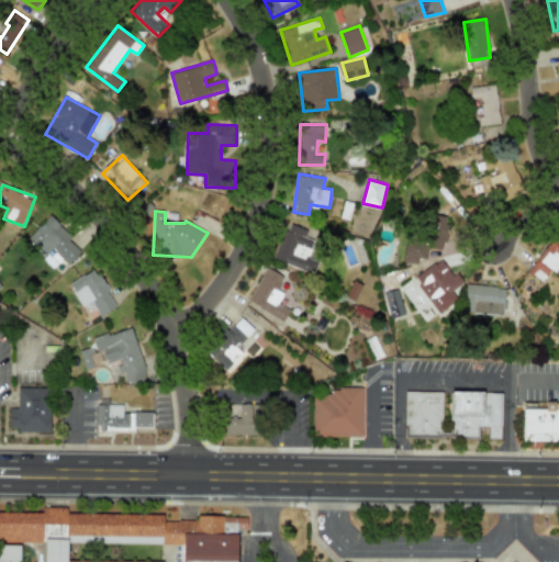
[(405,260),(428,262),(429,248),(445,249),(449,216),(428,213),(425,235),(409,234),(405,260)]
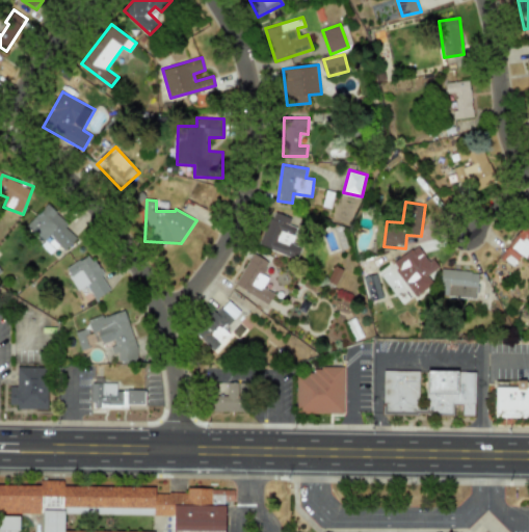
[(49,205),(28,223),(44,241),(51,234),(65,249),(79,237),(49,205)]
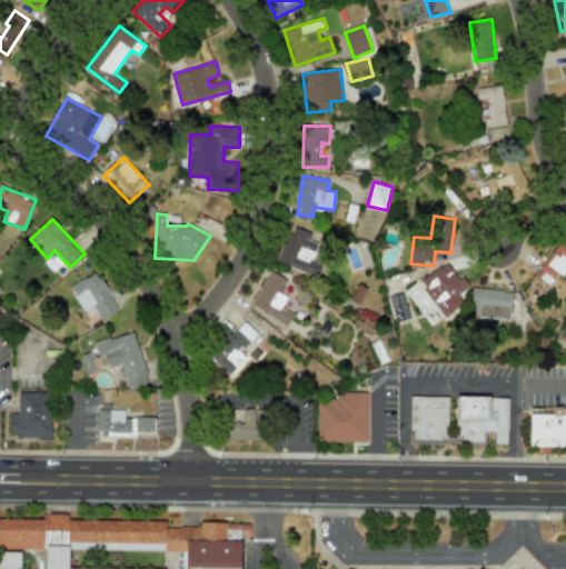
[(319,243),(310,240),(314,232),(293,225),(279,262),(319,277),(324,263),(314,260),(319,243)]
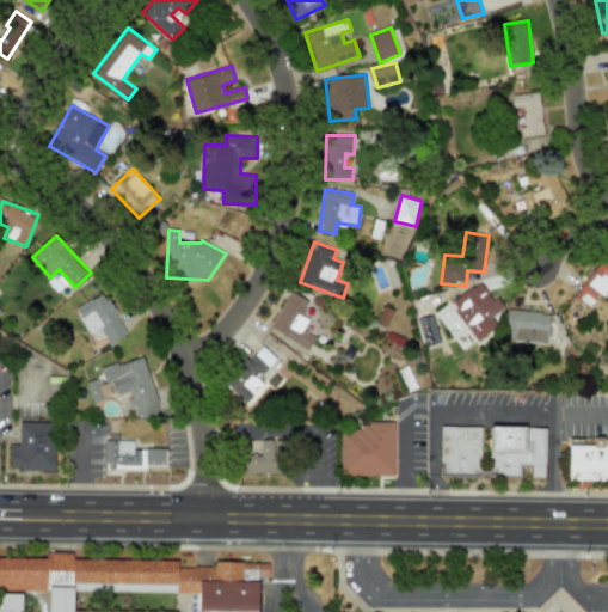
[(607,256),(576,294),(590,306),(601,293),(607,298),(607,256)]
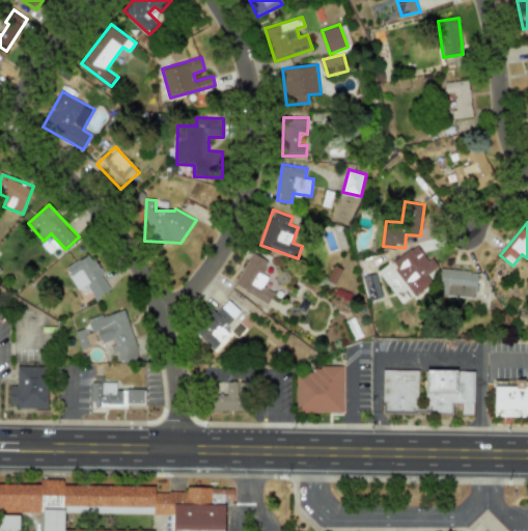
[(59,245),(51,235),(42,243),(50,253),(59,245)]
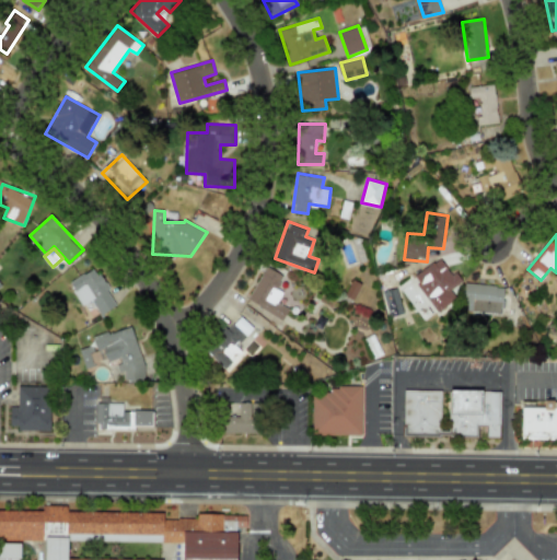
[(457,298),(451,290),(461,282),(441,256),(414,278),(439,312),(457,298)]
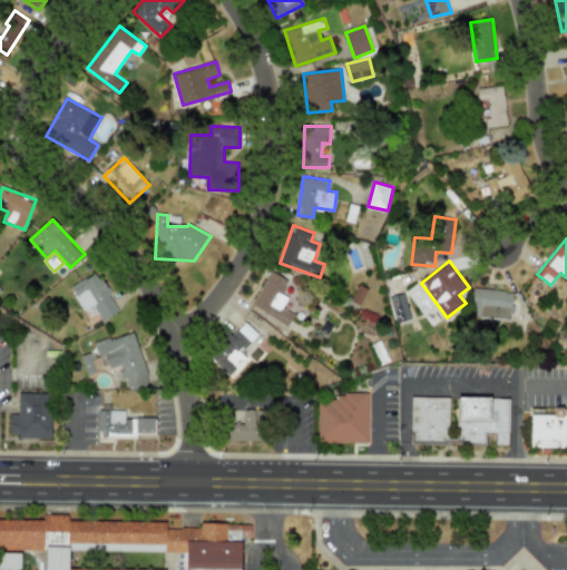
[(290,281),(272,271),(253,305),(289,325),(294,314),(283,307),(289,297),(282,294),(290,281)]
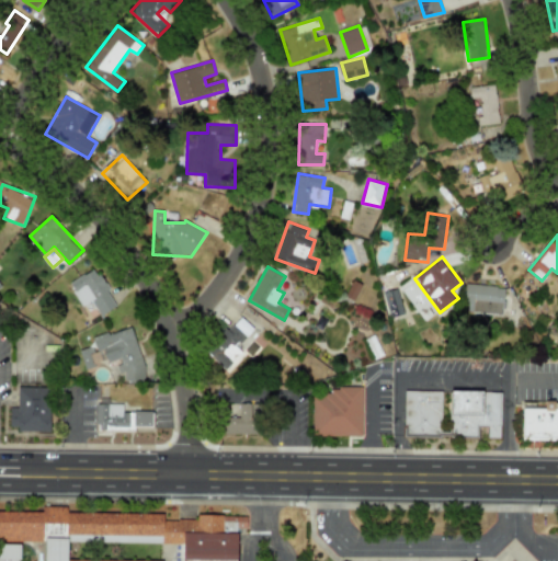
[(118,305),(95,267),(69,283),(83,306),(93,300),(102,316),(118,305)]
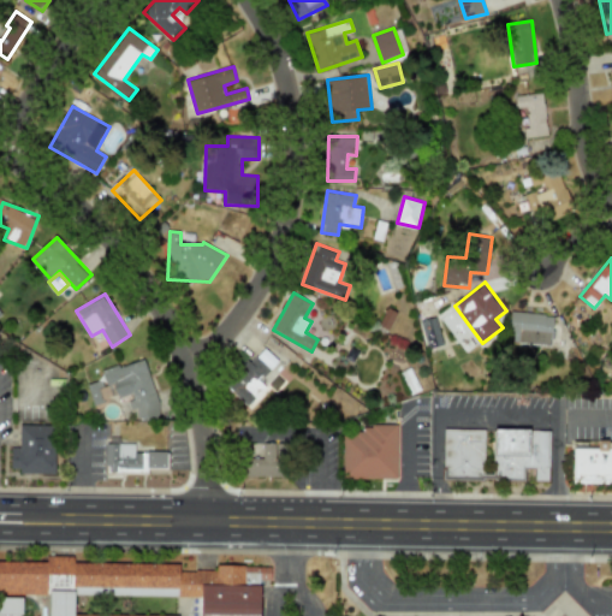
[(553,314),(511,312),(511,343),(552,344),(553,314)]
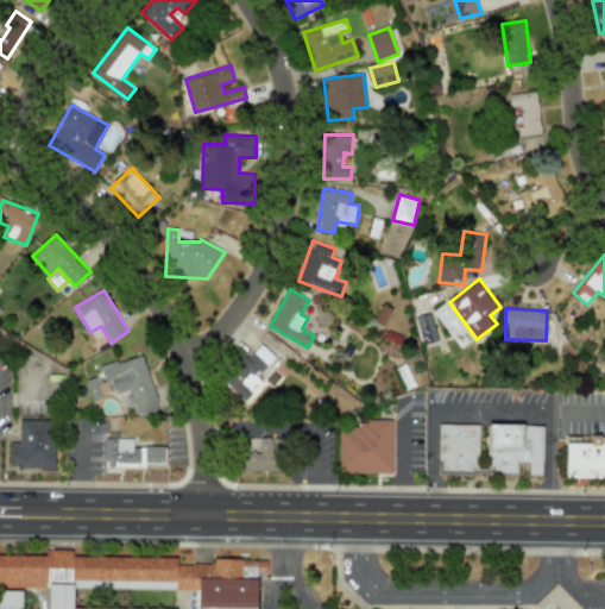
[(439,341),(434,314),(417,316),(422,344),(439,341)]
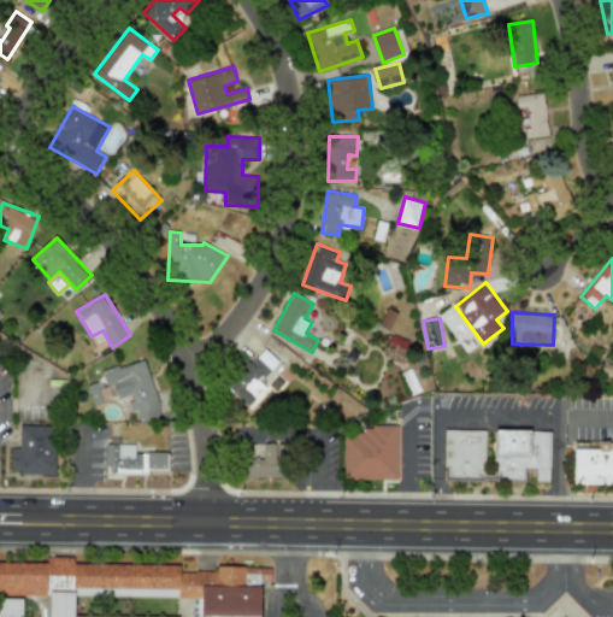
[(225,385),(249,406),(269,386),(266,383),(269,381),(265,377),(281,362),(266,348),(253,362),(249,359),(225,385)]
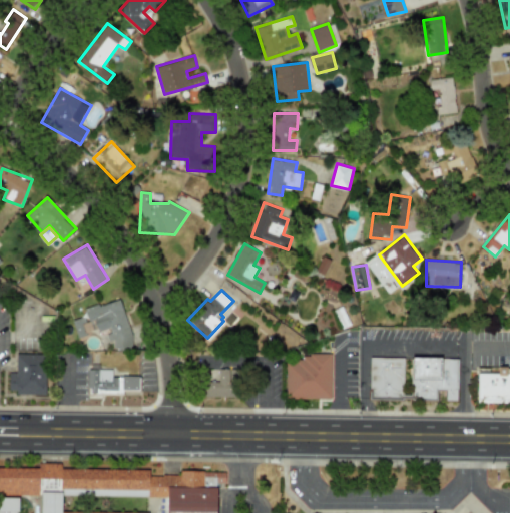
[(88,309),(96,333),(108,329),(113,342),(133,335),(120,298),(88,309)]
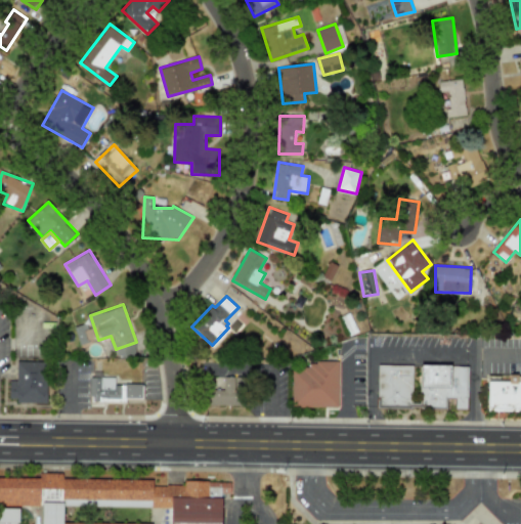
[(47,402),(48,361),(18,360),(17,381),(10,380),(10,401),(47,402)]
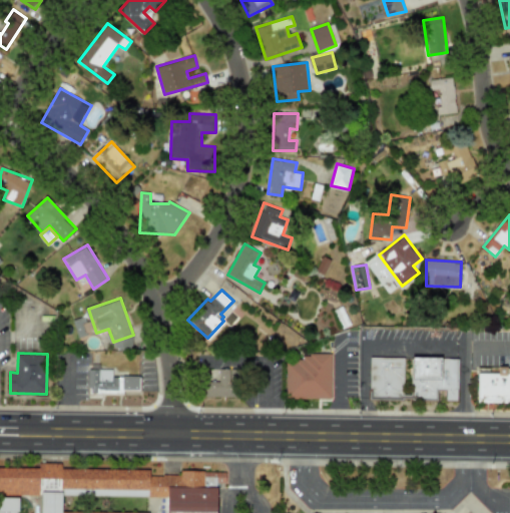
[(333,357),(288,356),(287,398),(332,399),(333,357)]
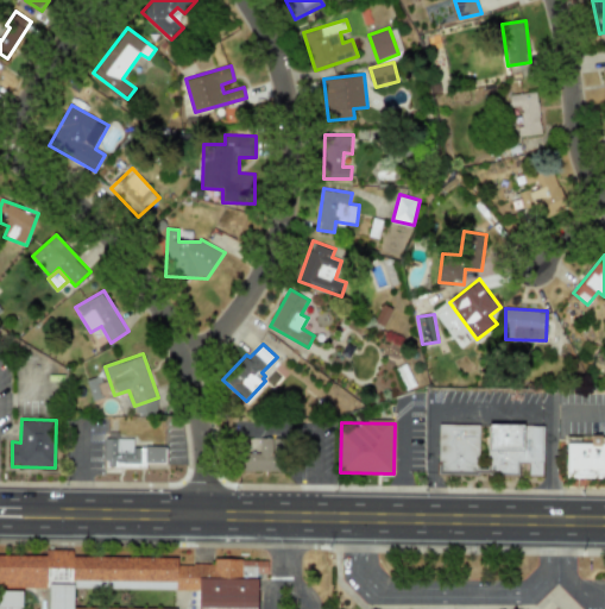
[(544,425),(485,424),(485,425),(441,424),(440,472),(520,473),(520,462),(529,462),(529,475),(543,475),(544,425)]
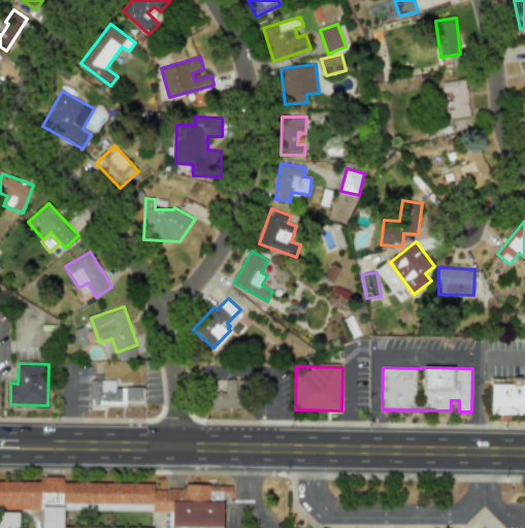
[(492,384),(492,414),(524,414),(524,384),(522,384),(522,377),(513,376),(513,384),(492,384)]
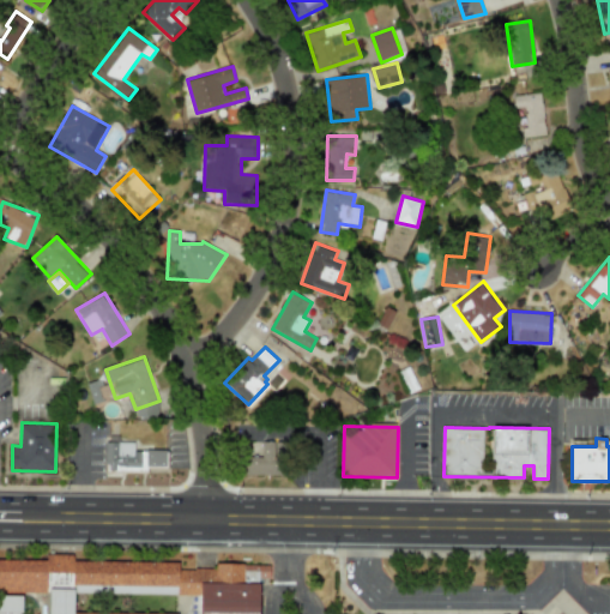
[(136,443),(107,441),(107,469),(168,470),(168,450),(136,450),(136,443)]
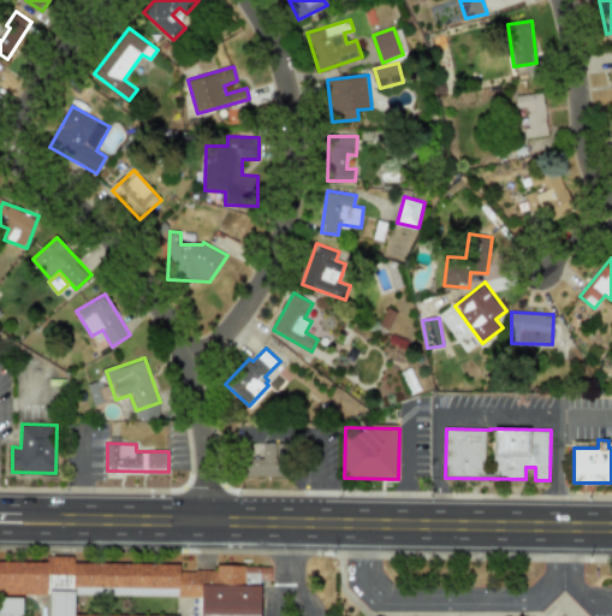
[(285,443),(263,443),(262,457),(244,456),(243,475),(285,477),(285,443)]
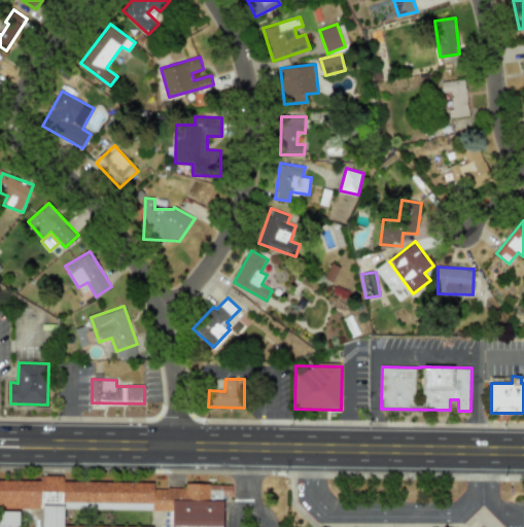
[(224,526),(225,484),(0,480),(0,506),(43,507),(43,526),(224,526)]
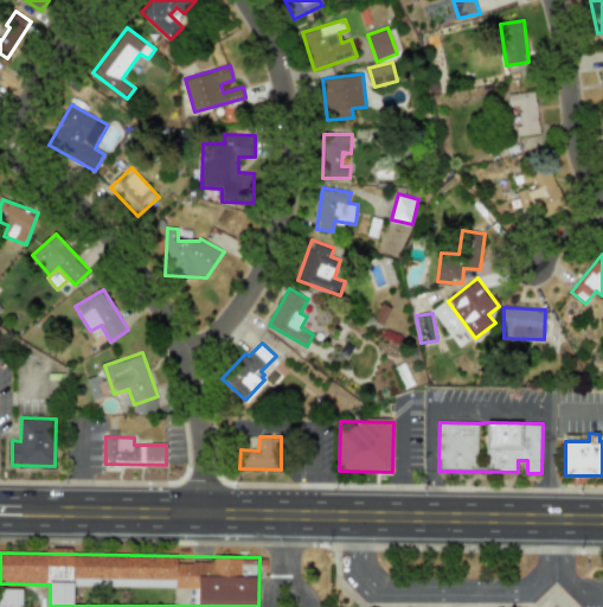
[(0,606),(23,606),(23,589),(0,588),(0,606)]
